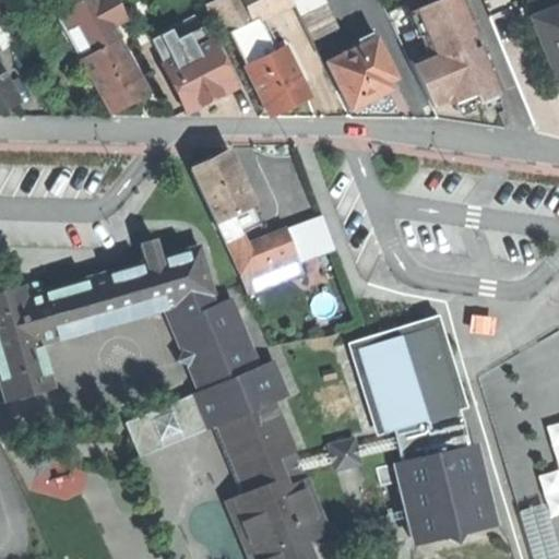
[(81,0),(57,14),(81,58),(117,37),(110,24),(95,0),(81,0)]
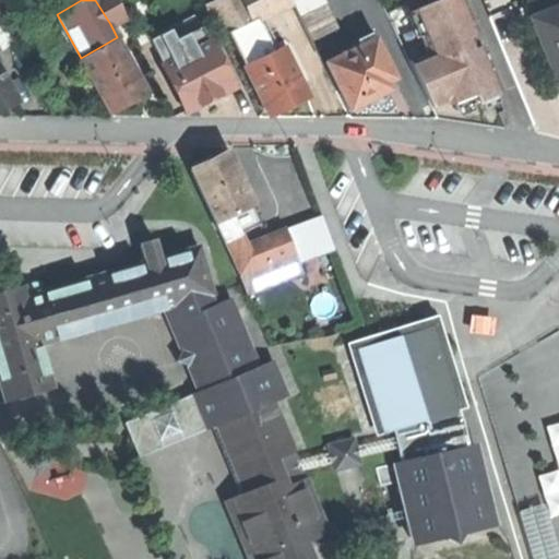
[(118,0),(95,0),(110,24),(127,15),(118,0)]
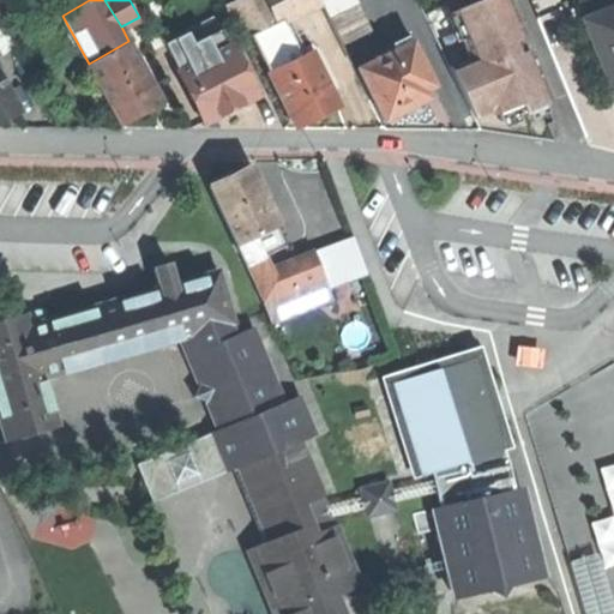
[(179,0),(193,28),(220,14),(211,0),(179,0)]
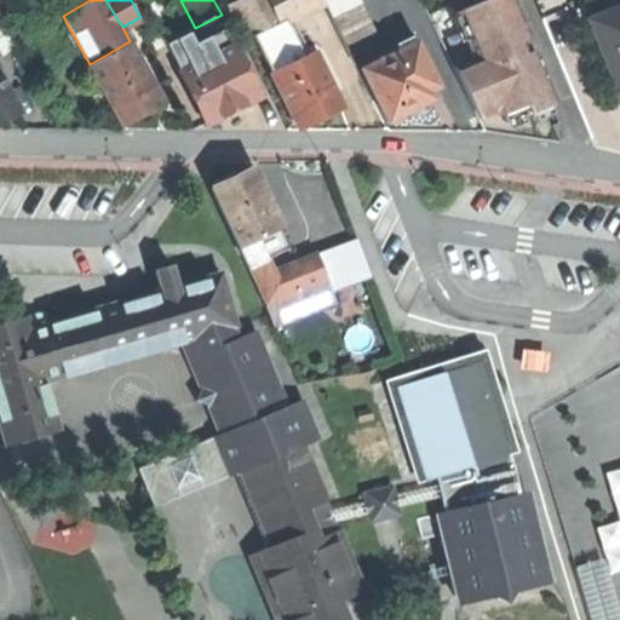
[(239,21),(246,17),(269,5),(267,0),(233,0),(229,3),(239,21)]
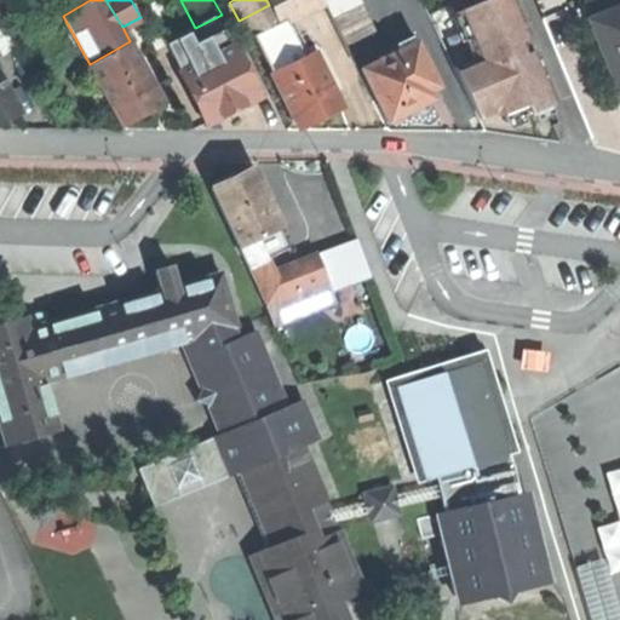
[(267,0),(269,5),(279,22),(320,0),(267,0)]
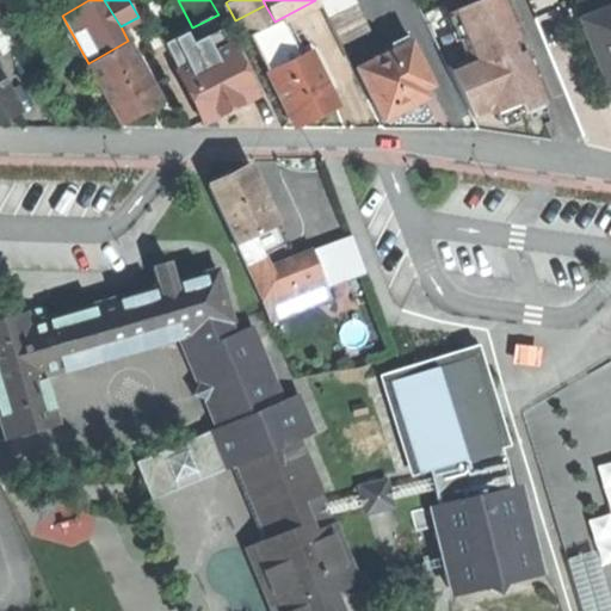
[(356,0),(320,0),(328,14),(357,0),(356,0)]
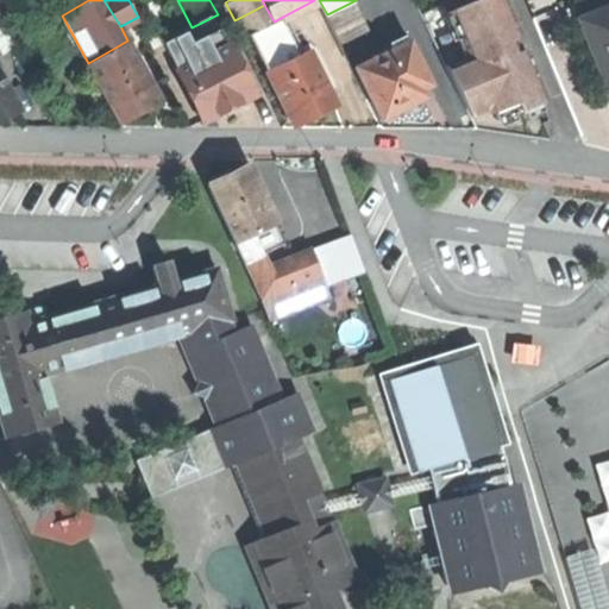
[(369,27),(356,0),(327,14),(341,42),(369,27)]
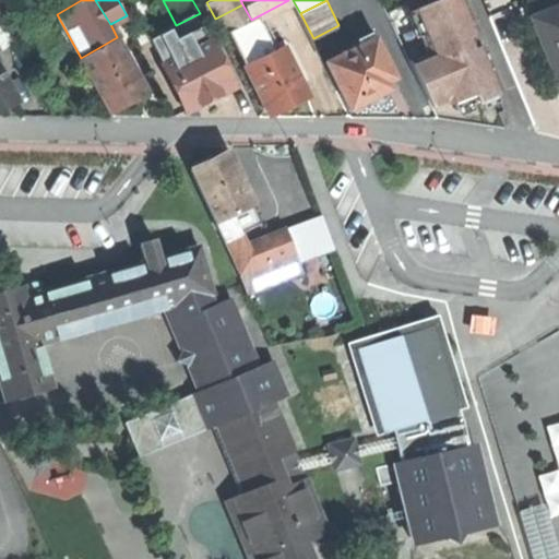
[(412,58),(431,108),(450,100),(451,104),(455,102),(476,93),(479,102),(499,94),(460,0),(436,0),(412,10),(428,51),(412,58)]
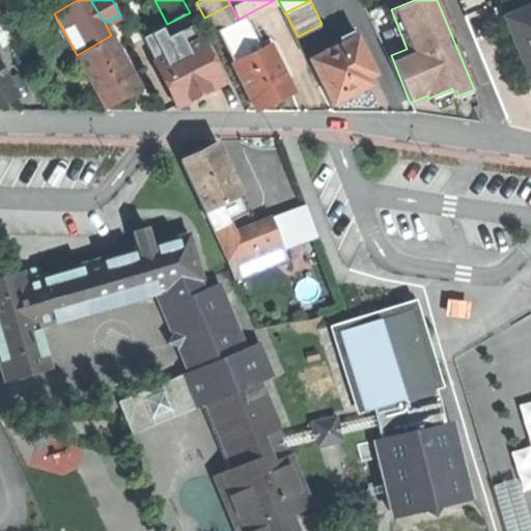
[(211,15),(233,60),(254,50),(239,19),(230,4),(211,15)]
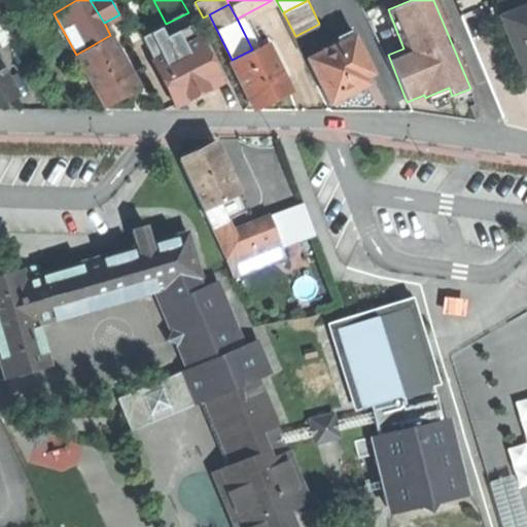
[(526,6),(503,15),(526,74),(526,73),(526,6)]
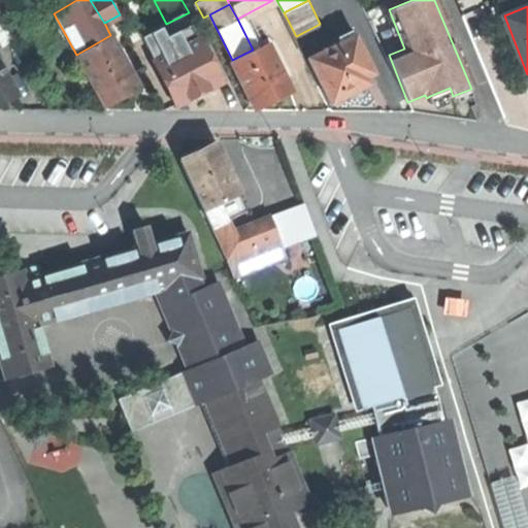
[(338,34),(341,39),(355,33),(352,27),(338,34)]
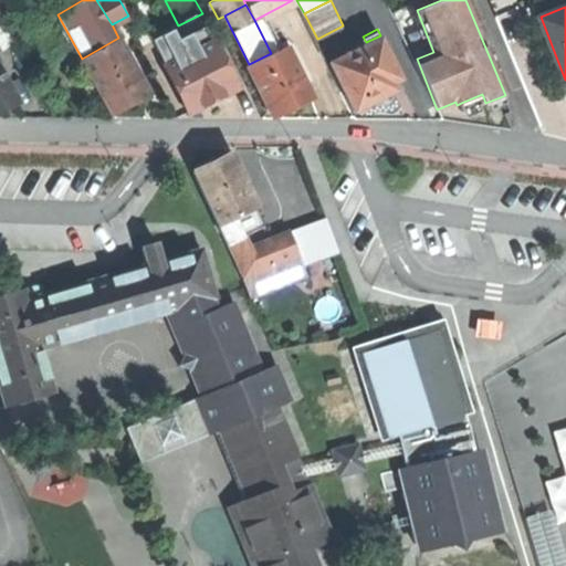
[(156,69),(165,64),(187,53),(176,32),(145,48),(156,69)]
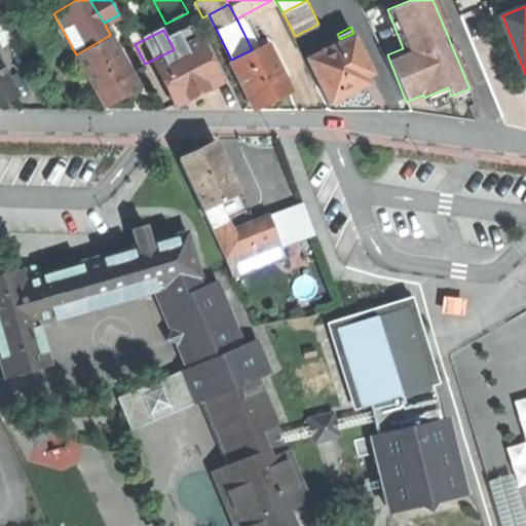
[(307,54),(329,101),(348,91),(367,82),(365,77),(372,73),(353,33),(340,39),(307,54)]
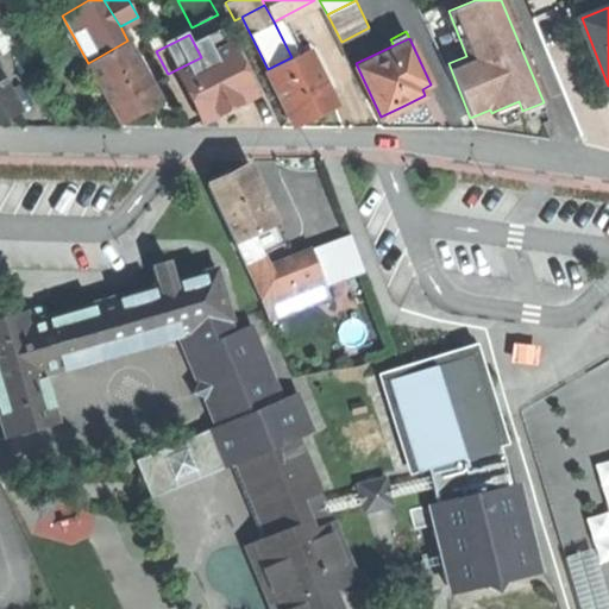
[(88,63),(120,120),(143,107),(159,98),(127,41),(88,63)]
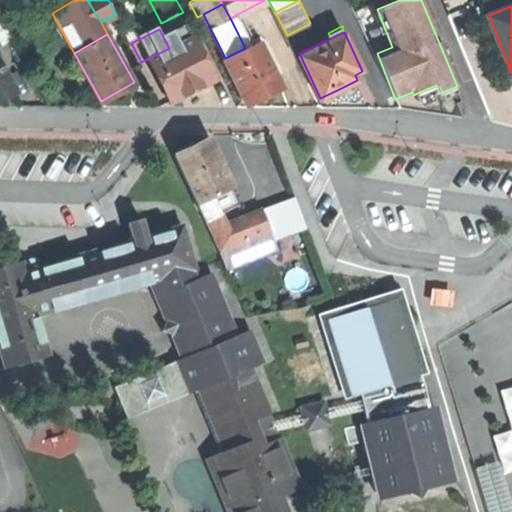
[(192,88),(214,77),(192,36),(169,48),(149,58),(171,99),(192,88)]
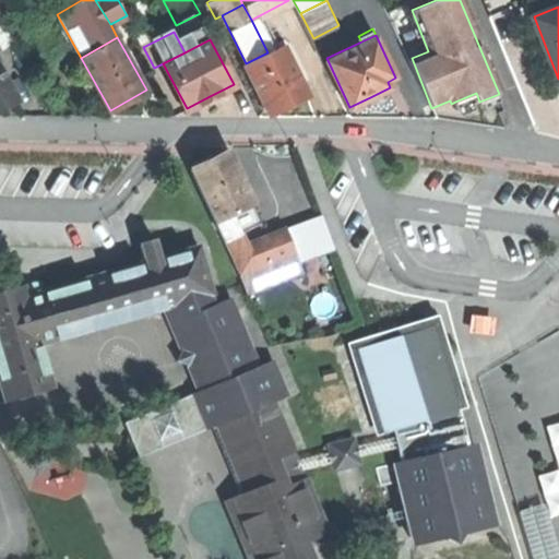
[(288,104),(308,93),(283,45),(268,52),(246,63),(271,113),(288,104)]
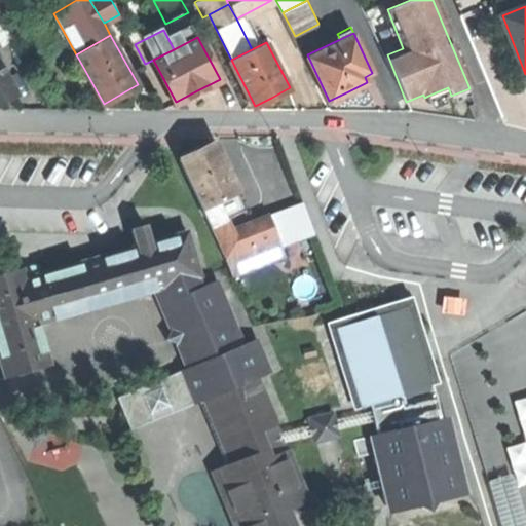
[(16,96),(0,66),(0,104),(3,103),(16,96)]
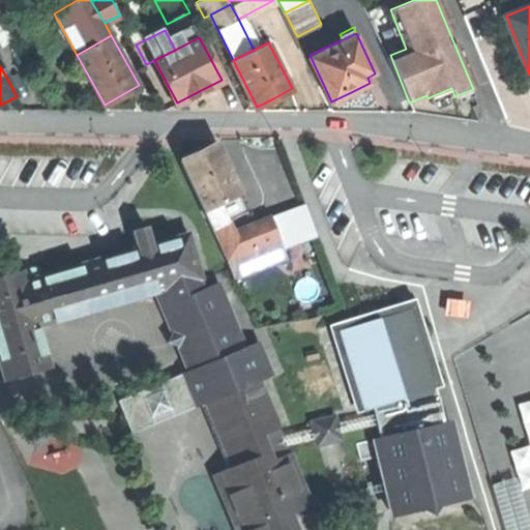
[(445,100),(454,96),(451,88),(432,96),(435,105),(445,100)]
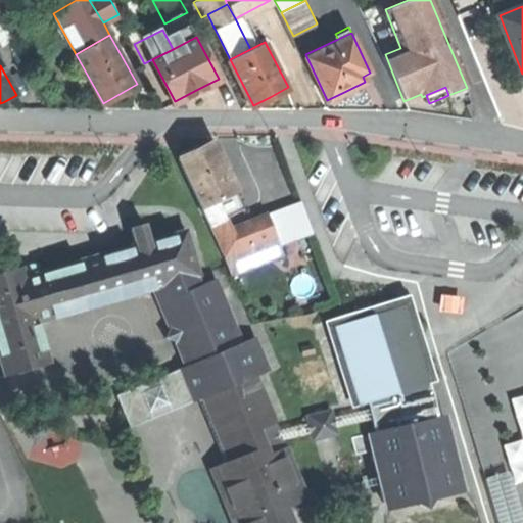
[(197,149),(181,157),(203,206),(217,200),(237,190),(215,141),(197,149)]
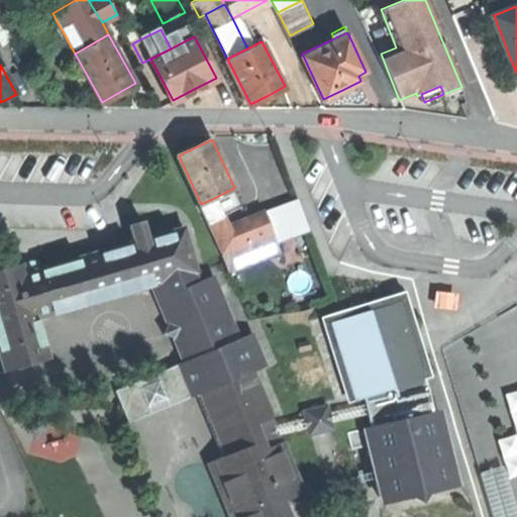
[(222,215),(214,198),(201,204),(209,221),(222,215)]
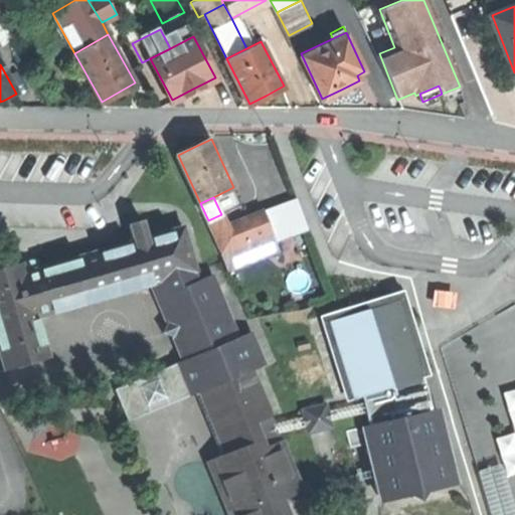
[(264,210),(226,226),(229,232),(216,238),(222,251),(272,231),(264,210)]
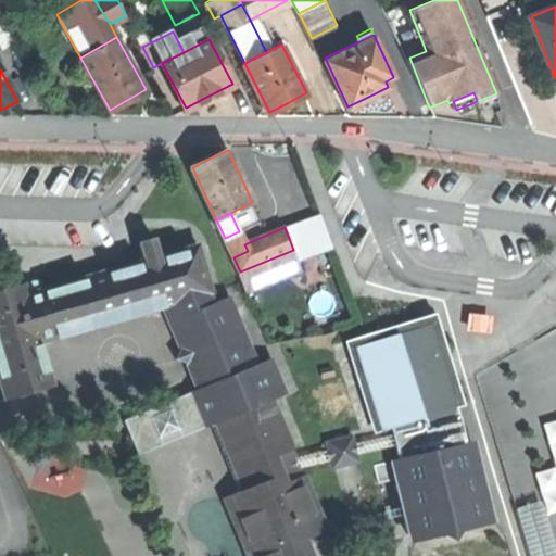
[(244,244),(239,231),(225,238),(234,257),(248,251),(244,244)]
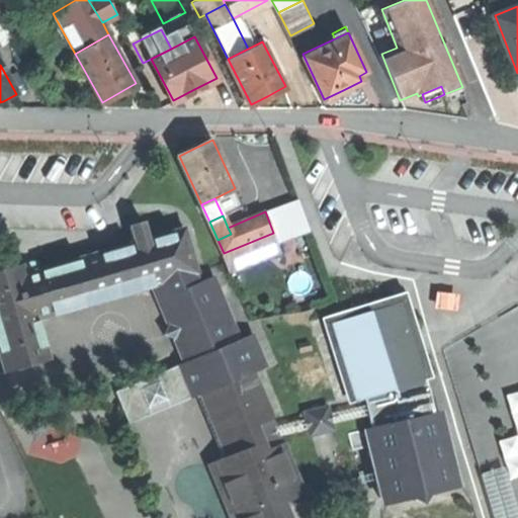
[(38,319),(154,284),(195,273),(198,272),(186,228),(138,242),(73,260),(25,274),(22,265),(0,271),(0,350),(7,373),(51,360),(38,319)]
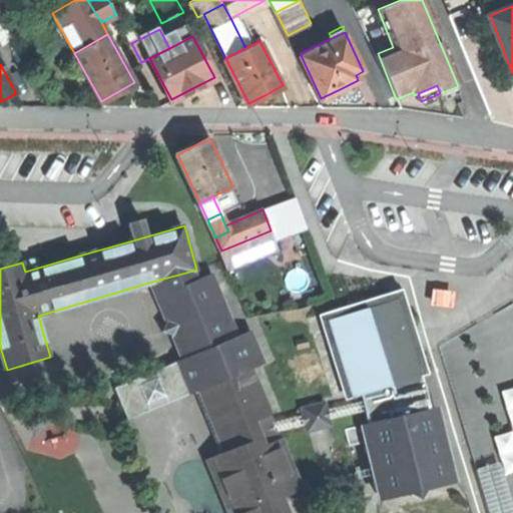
[(279,249),(271,230),(221,250),(229,268),(279,249)]
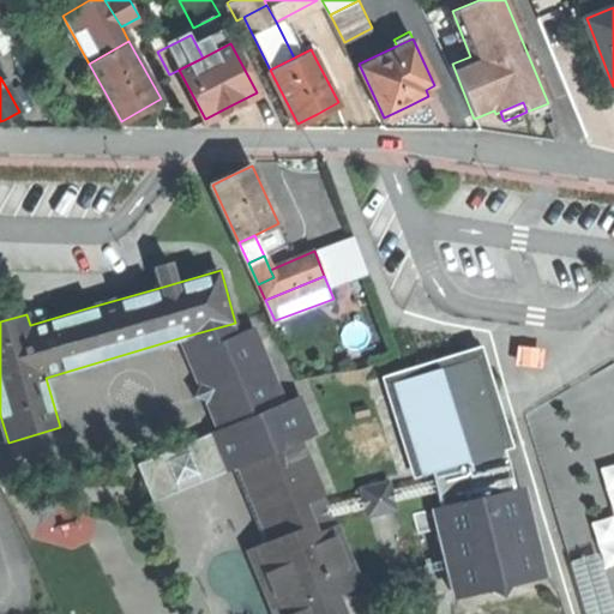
[(331,524),(329,517),(324,506),(319,495),(323,493),(300,438),(314,432),(299,393),(284,401),(253,325),(235,332),(232,324),(182,337),(200,383),(196,396),(208,403),(220,431),(214,433),(229,470),(234,469),(264,543),(248,551),(274,613),(344,613),(337,596),(362,584),(361,581),(359,582),(335,523),(331,524)]
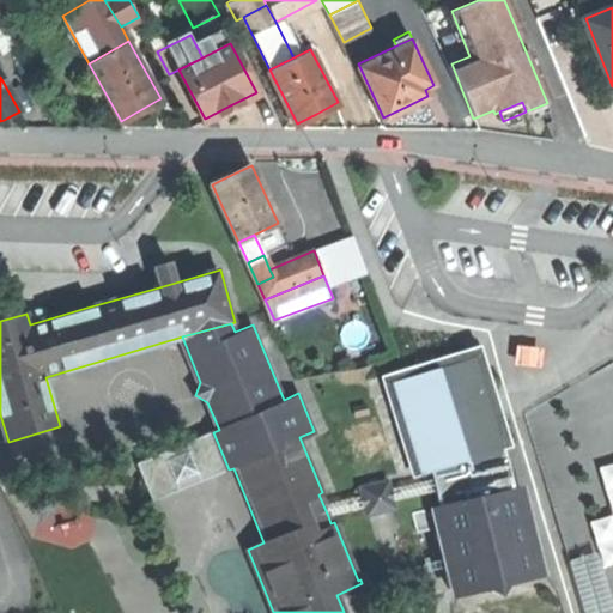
[(431,469),(434,475),(505,457),(474,354),(392,380),(419,473),(431,469)]
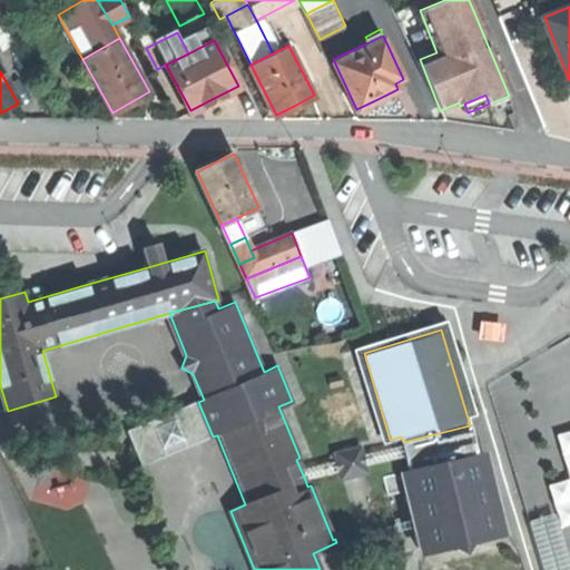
[(143,465),(213,436),(198,402),(129,429),(143,465)]
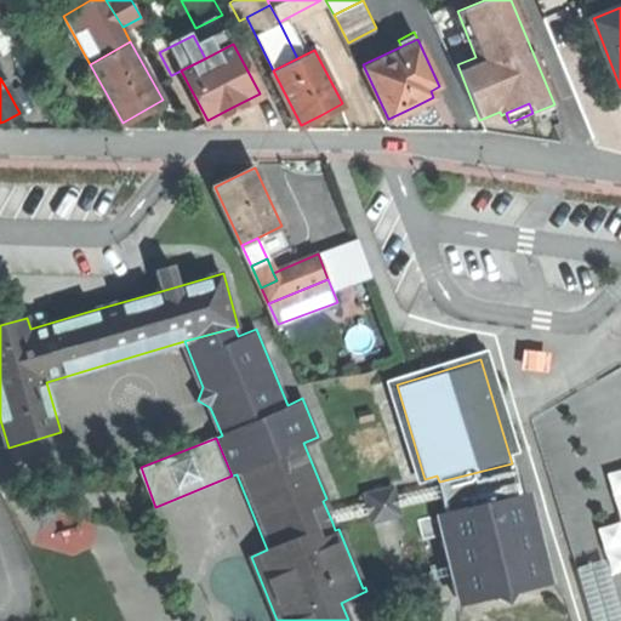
[(512,463),(439,482),(439,484),(394,495),(392,486),(365,494),(368,501),(328,512),(332,523),(371,513),(372,522),(399,514),(397,507),(442,496),(445,513),(438,523),(442,535),(457,597),(468,603),(508,593),(541,585),(548,573),(529,497),(520,493),(512,463)]
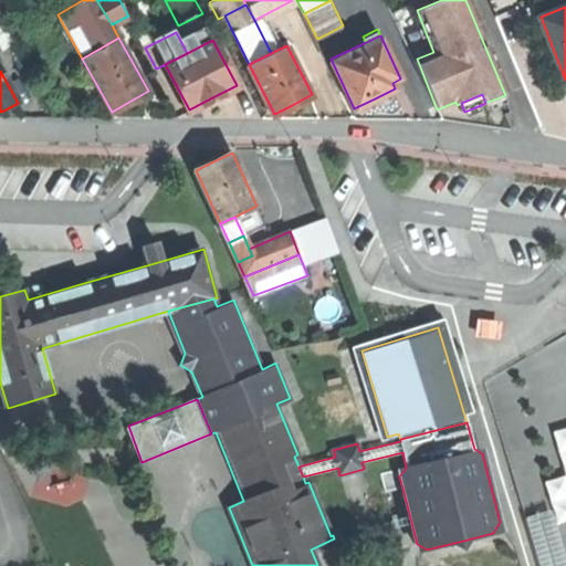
[(565,425),(556,428),(565,462),(565,472),(549,478),(562,520),(565,517),(565,425)]
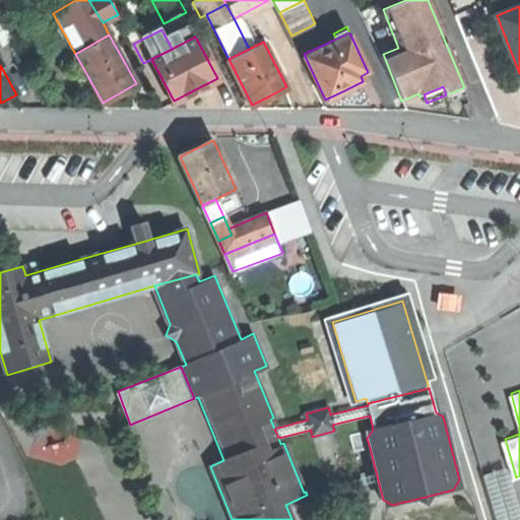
[(353,452),(370,448),(367,438),(359,433),(349,435),(353,452)]
